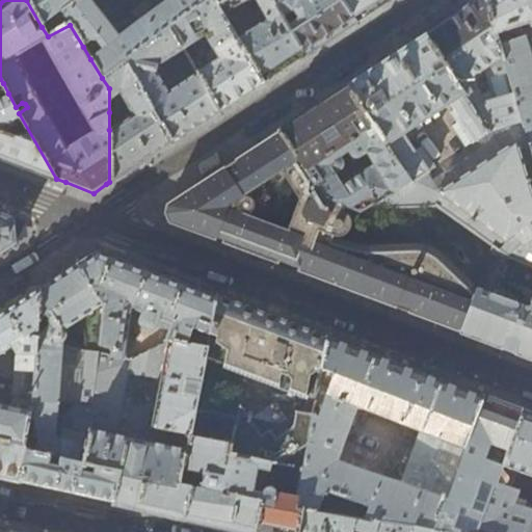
[(26,0),(42,27),(60,12),(70,25),(83,47),(95,37),(103,50),(90,59),(102,78),(124,61),(169,27),(205,0),(26,0)]
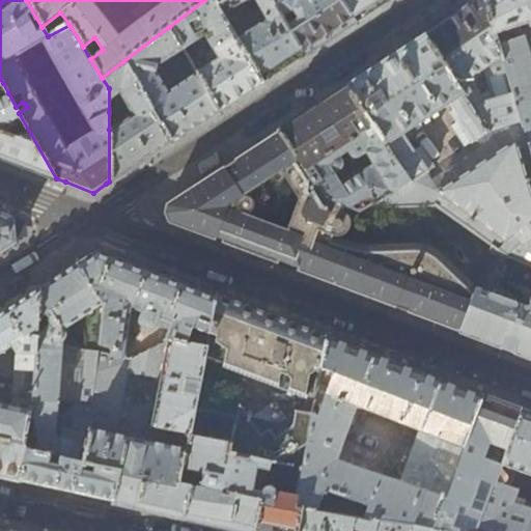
[(240,96),(261,82),(213,0),(204,0),(169,27),(183,48),(204,34),(218,57),(196,72),(218,110),(240,96)]
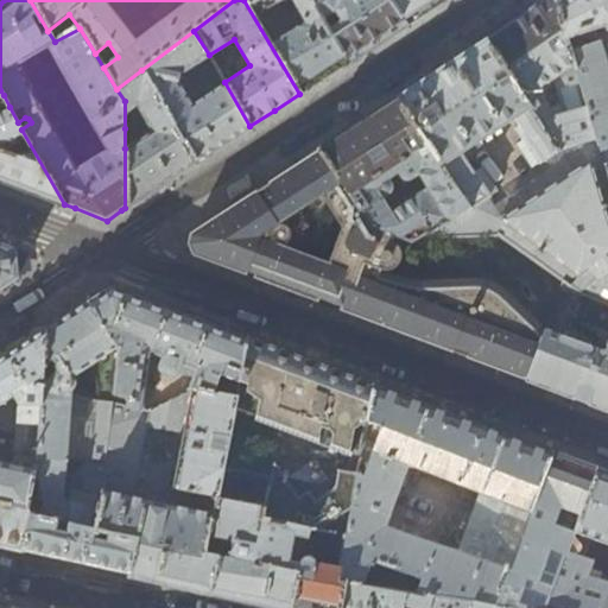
[(244,0),(299,94),(343,65),(348,63),(311,0),(244,0)]
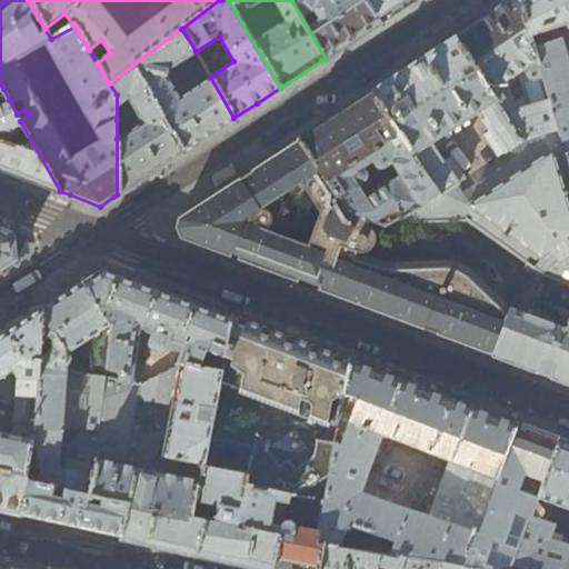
[(349,43),(380,23),(363,0),(291,0),(326,59),(349,43)]
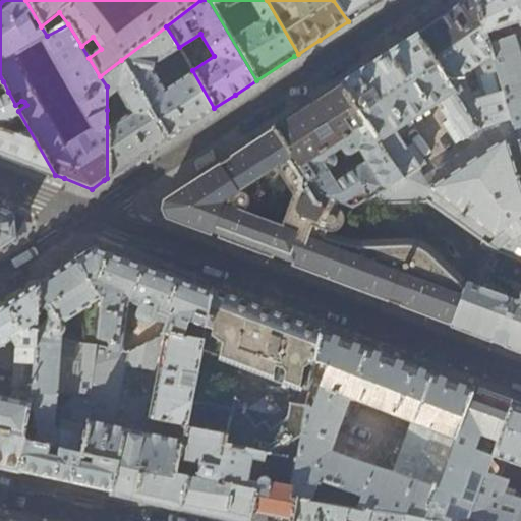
[(374,3),(380,0),(333,0),(348,21),(374,3)]
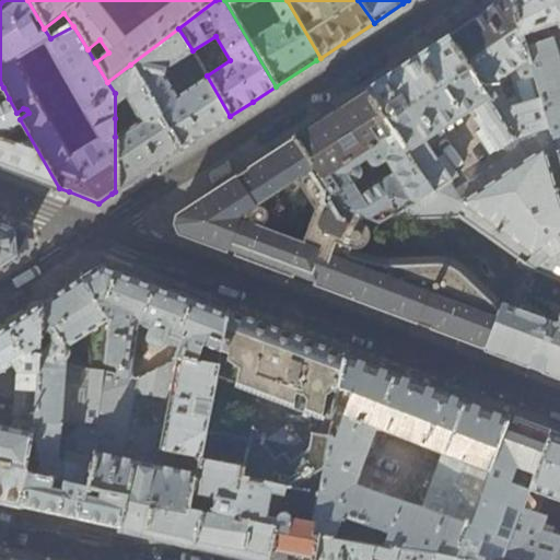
[(515,137),(549,127),(511,0),(502,0),(488,10),(477,16),(447,35),(515,137)]
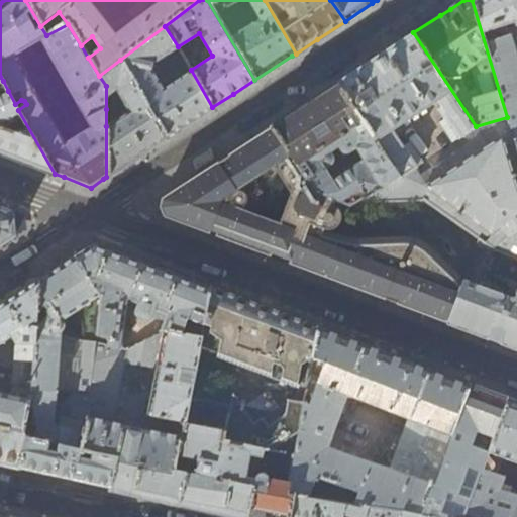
[(516,0),(472,0),(507,117),(511,128),(516,126),(516,0)]
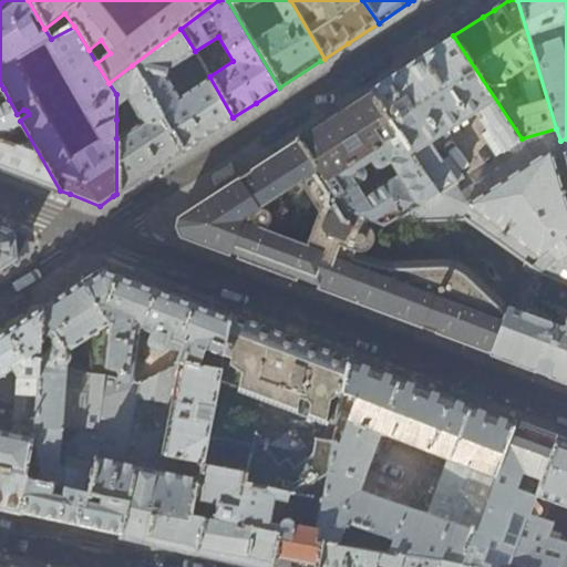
[(210,132),(233,117),(209,76),(178,98),(165,76),(166,69),(173,65),(178,74),(200,61),(195,51),(181,29),(132,65),(182,151),(210,132)]
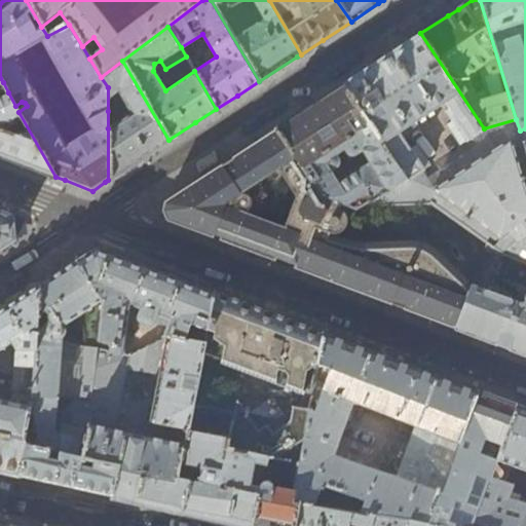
[(516,119),(484,128),(420,33),(381,59),(342,84),(404,179),(379,194),(384,203),(428,202),(501,254),(525,263),(525,150),(520,130),(516,119)]
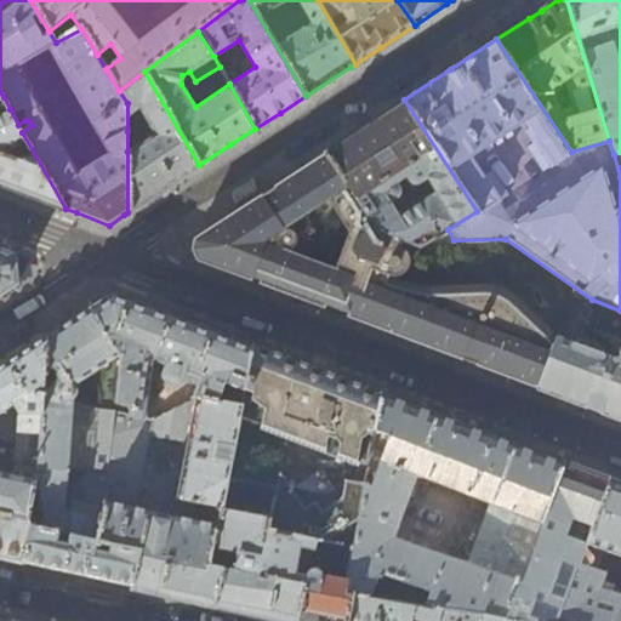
[(175,182),(199,165),(144,72),(119,91),(127,103),(127,131),(148,119),(157,135),(127,152),(127,212),(171,184),(175,182)]
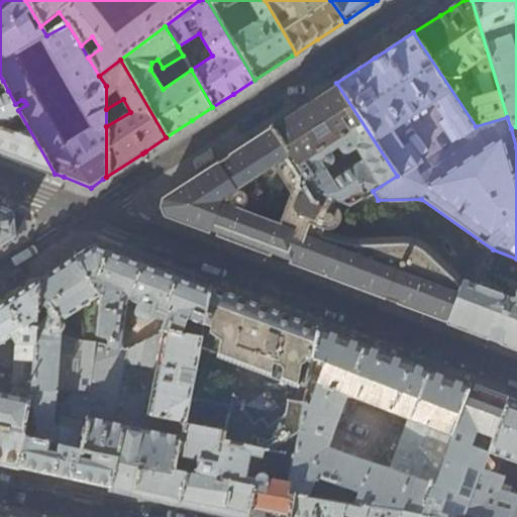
[(0,153),(7,157),(55,174),(18,110),(15,104),(8,91),(0,95),(0,82),(3,81),(0,77),(0,153)]
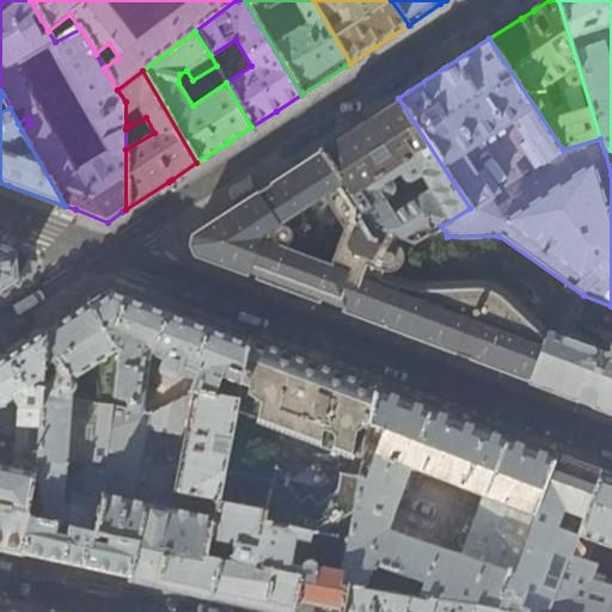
[(470,208),(398,98),(359,124),(354,128),(319,150),(371,227),(390,236),(408,244),(416,243),(441,226),(470,208)]
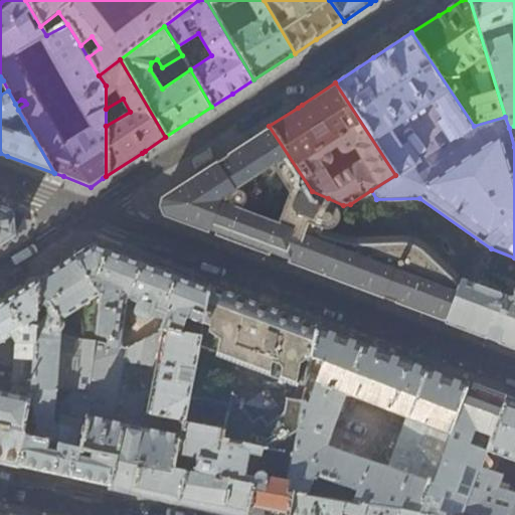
[(366,292),(446,322),(461,278),(447,264),(448,258),(426,241),(424,242),(421,237),(415,233),(408,230),(346,230),(327,223),(330,221),(331,218),(333,213),(332,208),(330,204),(327,201),(328,198),(312,191),(269,126),(221,158),(164,196),(161,198),(163,216),(166,217),(239,244),(269,255),(270,252),(289,260),(288,263),(366,292)]
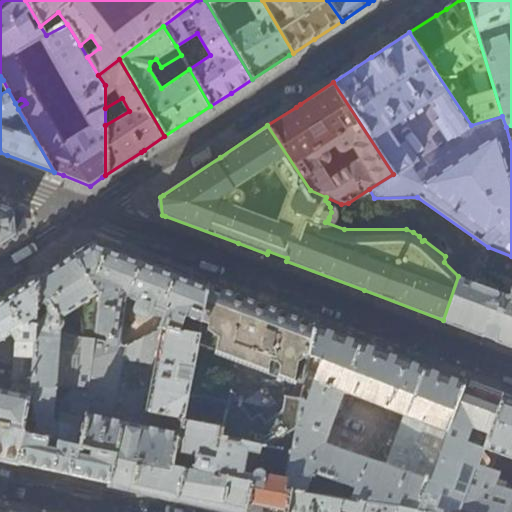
[(0,242),(13,234),(10,209),(0,205),(0,242)]
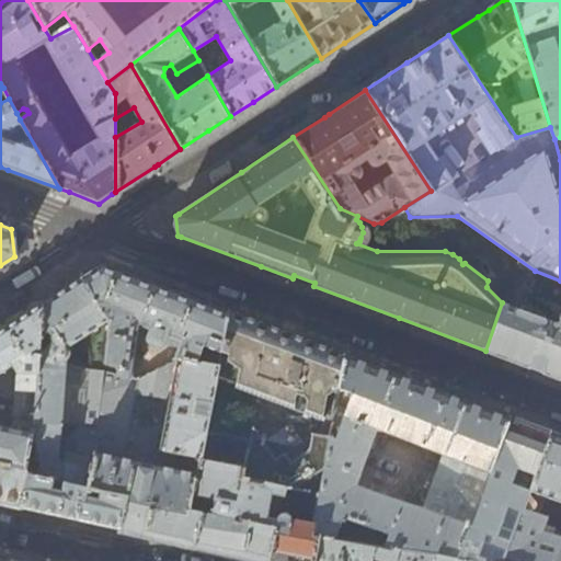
[(103,263),(81,277),(110,324),(105,364),(117,367),(117,376),(132,378),(136,335),(139,325),(150,330),(148,335),(147,339),(148,341),(150,344),(160,348),(163,348),(167,346),(168,344),(180,348),(176,358),(179,358),(198,363),(204,350),(213,353),(212,356),(220,359),(228,310),(194,298),(159,285),(103,263)]
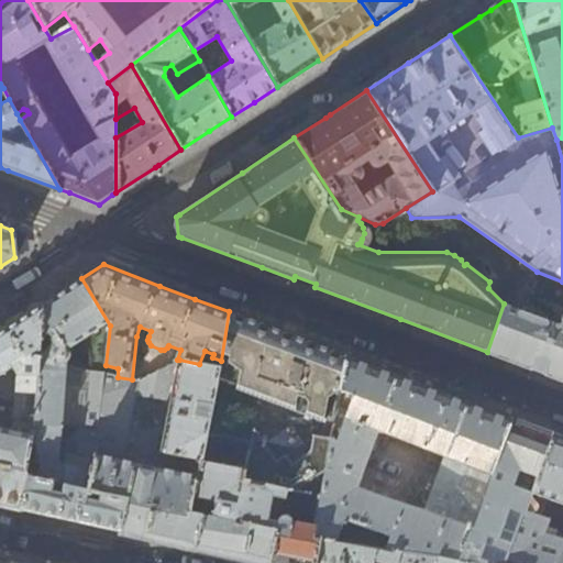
[(106,365),(110,326),(81,278),(51,298),(43,304),(32,438),(25,471),(29,473),(29,476),(52,482),(64,485),(67,442),(80,429),(97,432),(103,374),(118,377),(118,368),(106,365)]
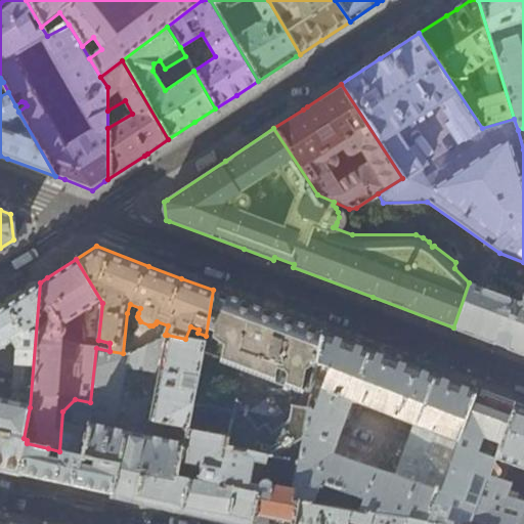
[(14,403),(30,407),(40,282),(0,308),(0,348),(3,347),(6,352),(6,363),(13,363),(11,391),(15,392),(14,403)]
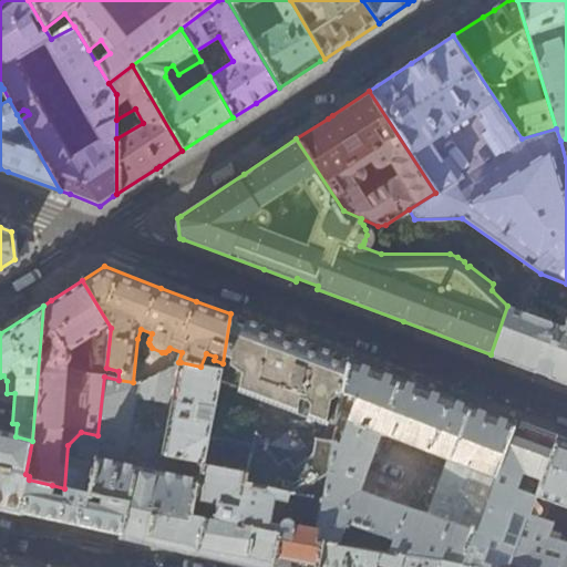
[(543,374),(566,382),(566,322),(563,325),(552,321),(547,312),(532,306),(524,311),(507,306),(491,354),(543,374)]
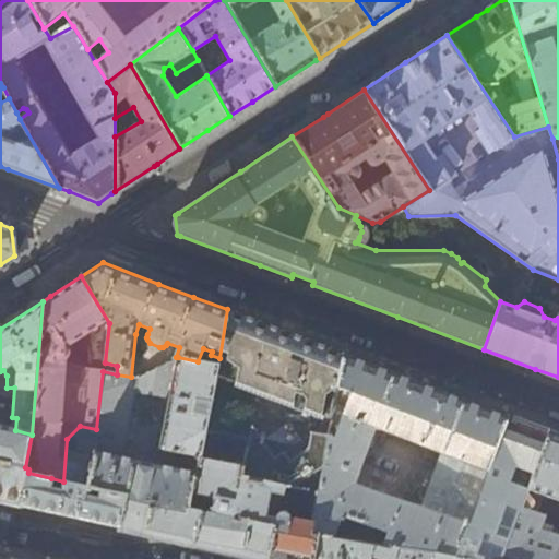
[(258,321),(227,309),(219,358),(217,366),(211,405),(207,418),(205,431),(227,436),(247,440),(246,448),(282,454),(298,336),(258,321)]
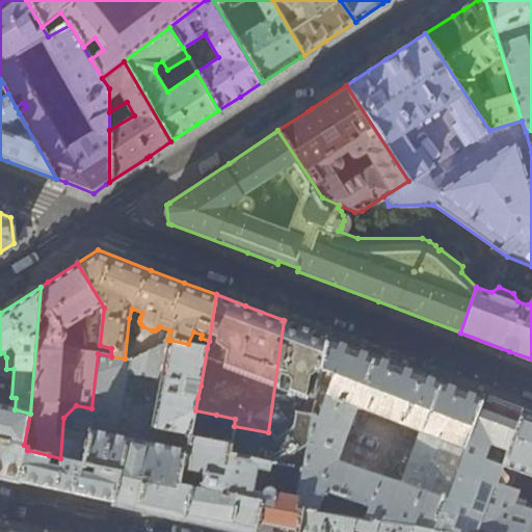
[(233,429),(230,444),(229,454),(302,471),(317,390),(321,368),(326,337),(292,323),(284,320),(268,432),(234,426),(233,429)]
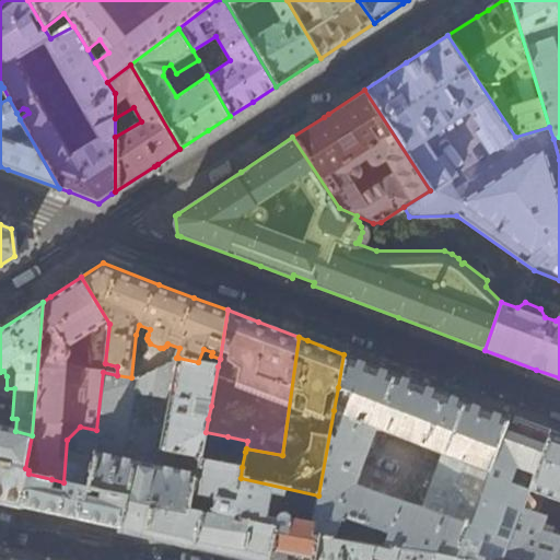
[(469,528),(510,416),(431,387),(426,385),(343,354),(338,387),(351,394),(343,415),(334,410),(318,496),(311,534),(317,535),(318,536),(369,545),(374,531),(387,535),(382,547),(438,557),(455,559),(466,526),(469,528)]
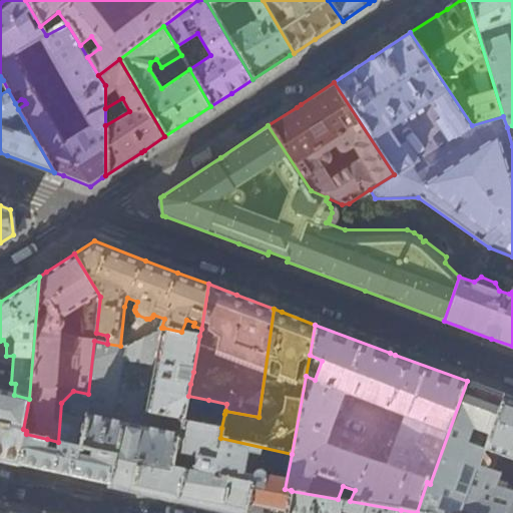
[(116,455),(111,484),(110,487),(134,492),(177,502),(182,469),(177,468),(173,467),(183,420),(188,396),(190,384),(177,381),(180,370),(193,372),(199,336),(181,332),(163,328),(124,347),(120,346),(107,344),(94,341),(88,394),(73,391),(61,403),(58,442),(59,442),(116,455)]
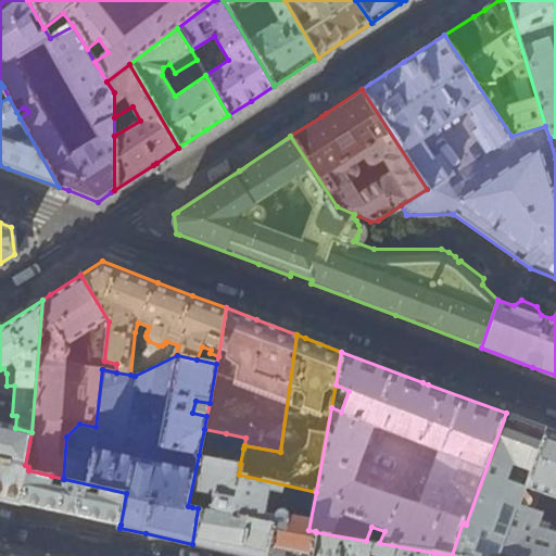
[(526,420),(506,413),(466,525),(463,522),(452,555),(457,555),(500,555),(546,428),(526,420)]
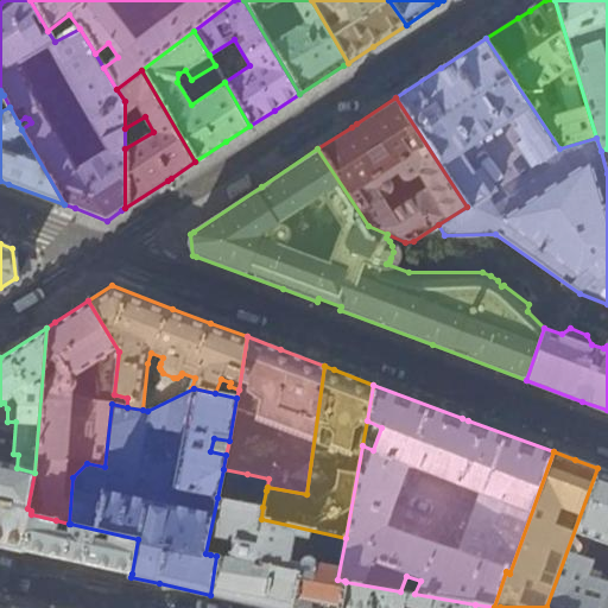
[(35,473),(17,468),(0,463),(0,502),(27,508),(35,473)]
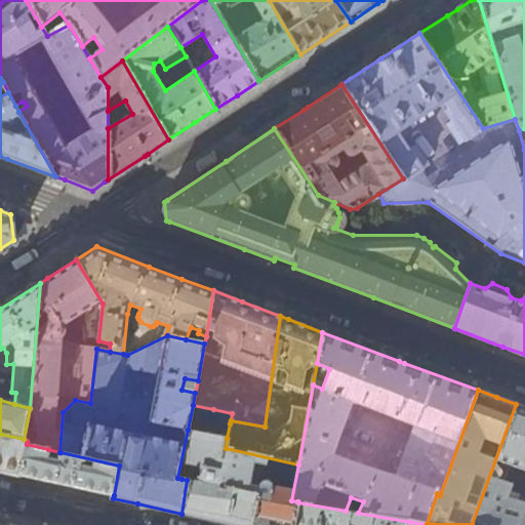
[(524,407),(516,404),(472,524),(524,524),(524,505),(507,497),(512,484),(502,481),(509,466),(524,471),(524,407)]
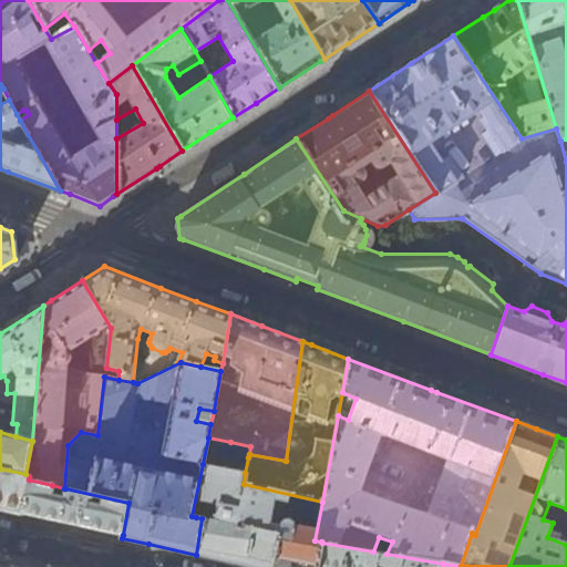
[(228,454),(248,457),(249,454),(250,446),(230,442),(228,454)]
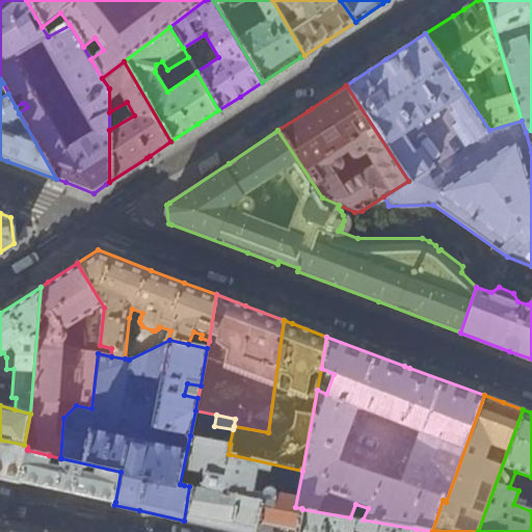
[(237,531),(254,531),(260,502),(221,493),(229,454),(230,444),(190,435),(180,484),(184,485),(187,472),(204,475),(201,487),(190,485),(189,486),(184,521),(210,526),(237,531)]
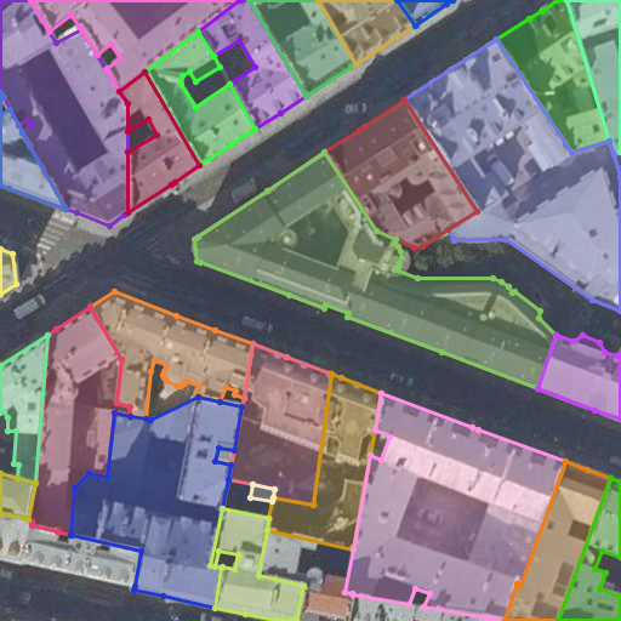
[(0,557),(23,563),(24,560),(32,525),(32,522),(28,519),(0,513),(0,557)]
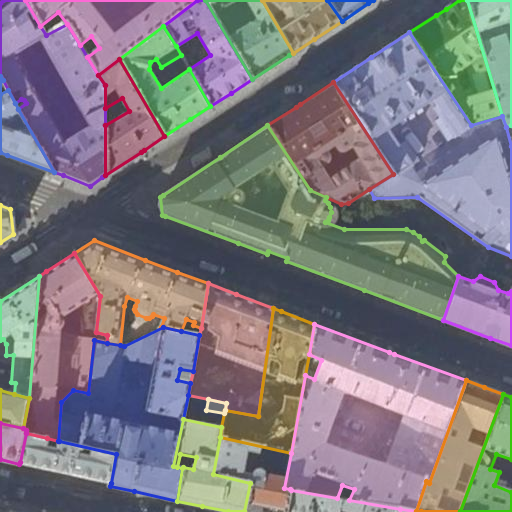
[(56,470),(111,483),(116,454),(59,441),(57,450),(45,447),(47,438),(26,433),(20,462),(56,470)]
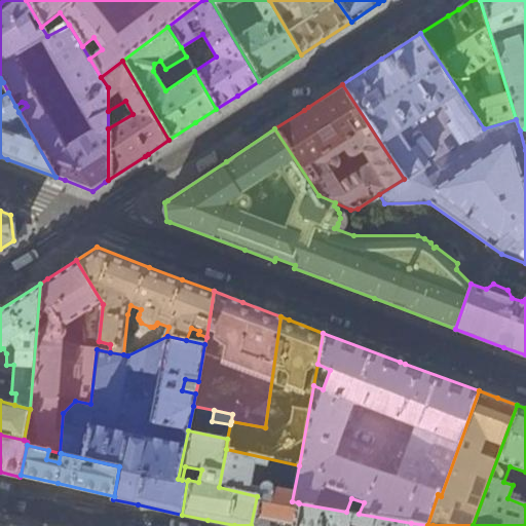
[(293,525),(299,503),(298,502),(292,501),(299,465),(226,449),(219,487),(257,496),(251,525),(293,525)]
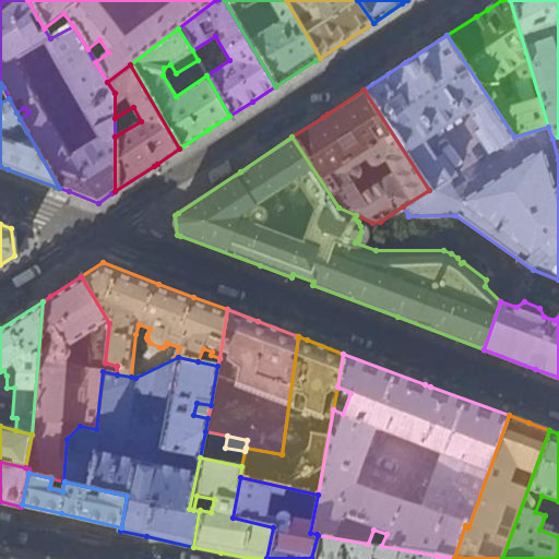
[(435,558),(437,556),(381,546),(368,544),(318,535),(311,558),(367,558),(367,557),(381,558),(435,558)]
